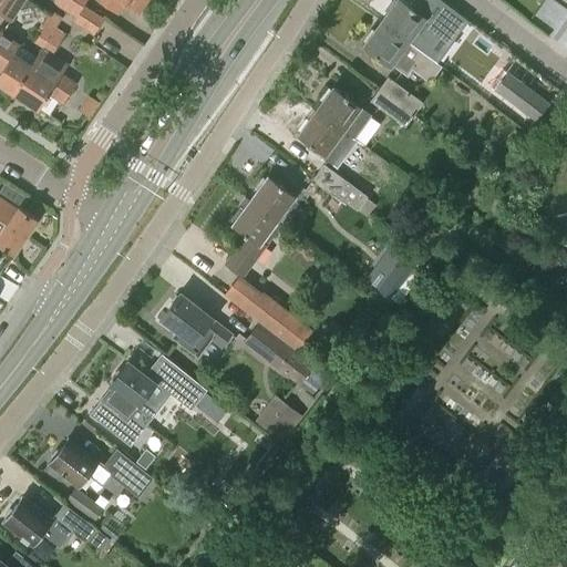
[(0,13),(10,21),(24,0),(3,0),(0,4),(0,13)]
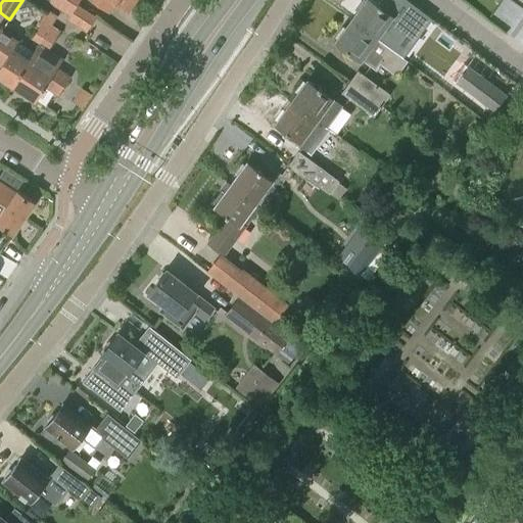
[(94,16),(77,4),(77,3),(72,0),(38,0),(37,2),(45,8),(50,1),(69,14),(67,17),(85,30),(94,16)]
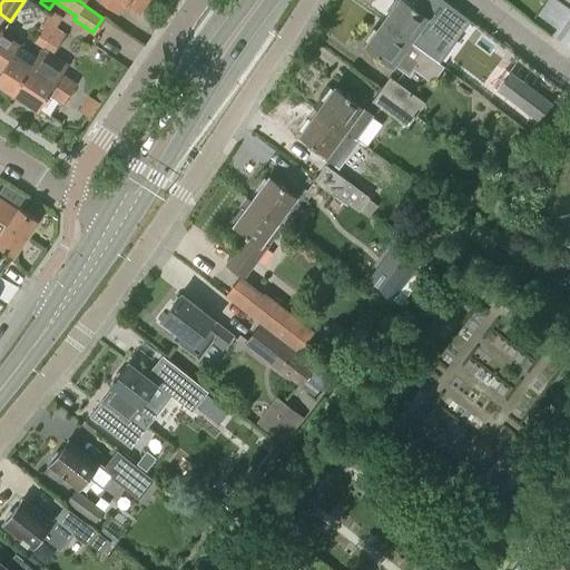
[(101,0),(119,11),(126,0),(140,10),(146,0),(78,0),(84,3),(86,0),(101,0)]
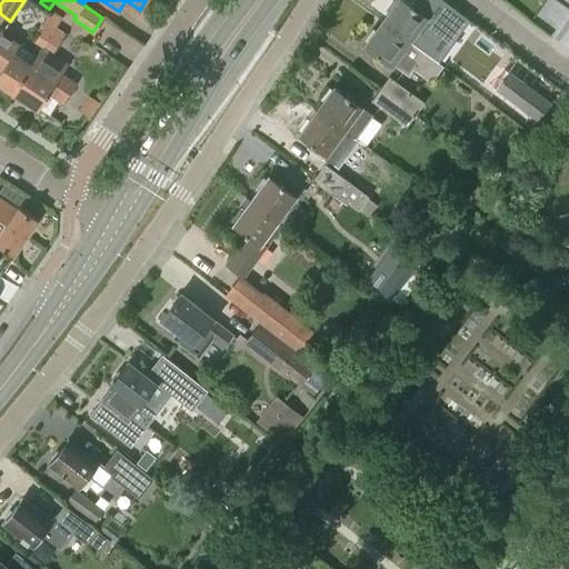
[(405,0),(398,0),(383,20),(411,40),(428,17),(405,0)]
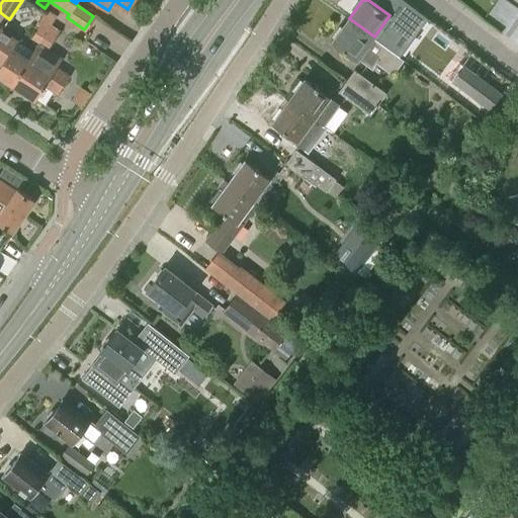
[(415,30),(422,18),(402,6),(395,18),(415,30)]
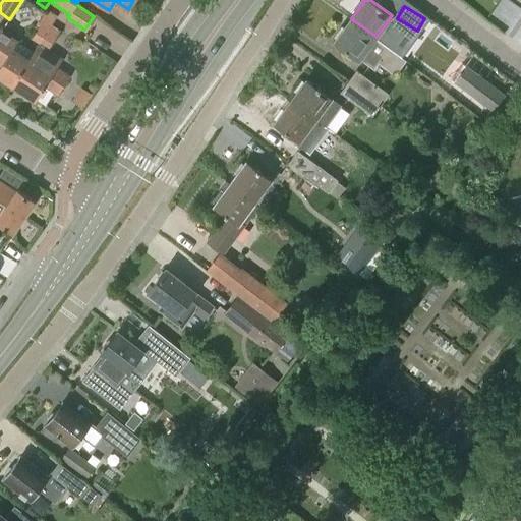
[(351,18),(336,40),(373,68),(379,63),(395,75),(406,60),(375,38),(377,37),(351,18)]
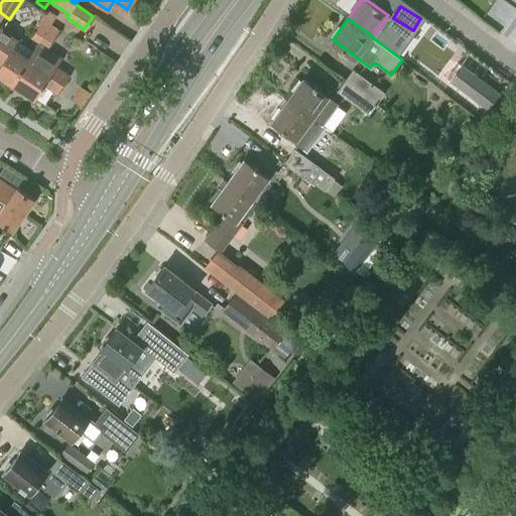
[(39,42),(51,25),(43,20),(32,37),(38,42),(39,42)]
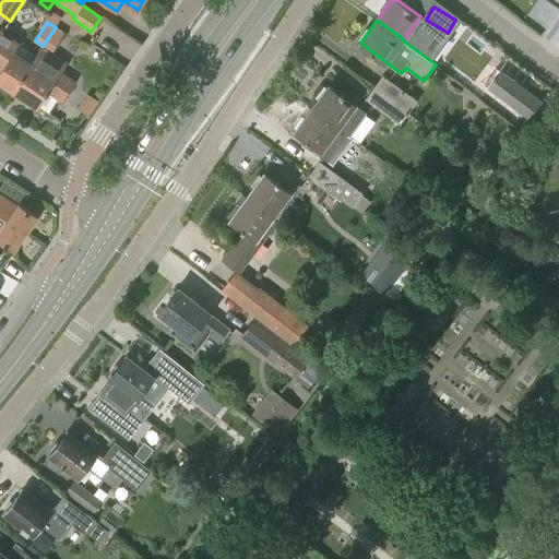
[(56,27),(43,46),(31,64),(14,91),(39,107),(49,91),(63,99),(73,83),(60,74),(68,62),(51,51),(63,32),(56,27)]
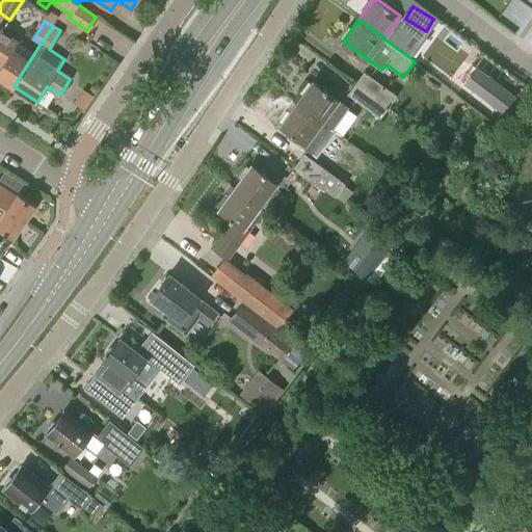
[(0,30),(0,64),(1,65),(0,65),(0,77),(14,86),(29,61),(12,50),(17,42),(0,30)]
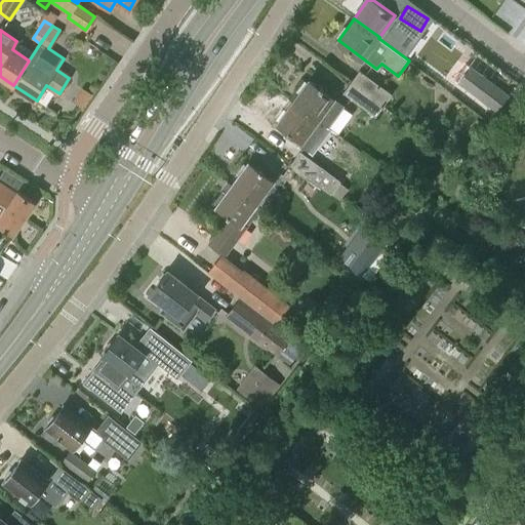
[(459,81),(495,109),(487,119),(498,127),(517,103),(471,67),(459,81)]
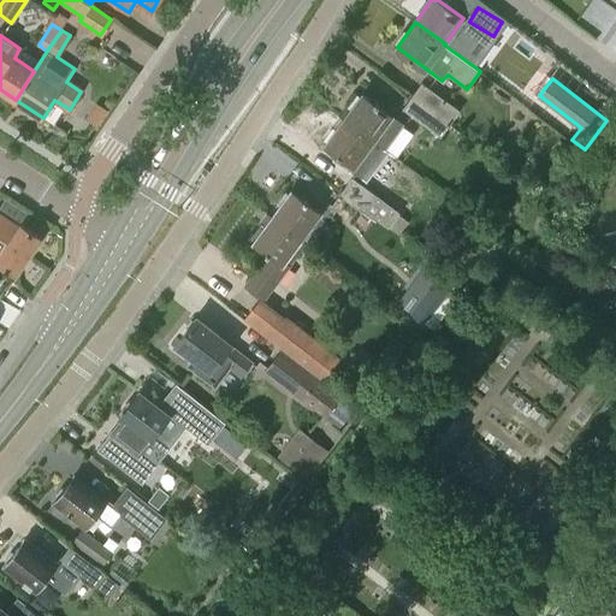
[(421,83),(413,95),(450,123),(458,111),(421,83)]
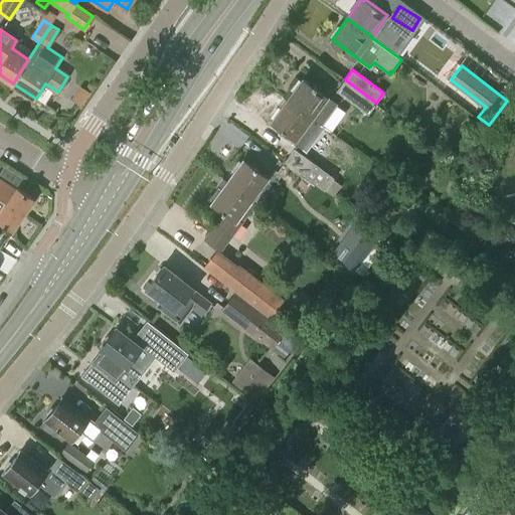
[(288,100),(321,125),(337,103),(304,78),(288,100)]
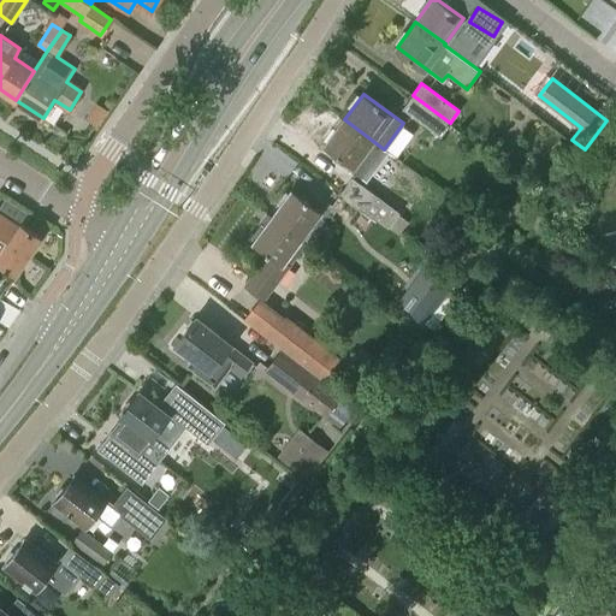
[(440,136),(450,123),(413,95),(403,108),(440,136)]
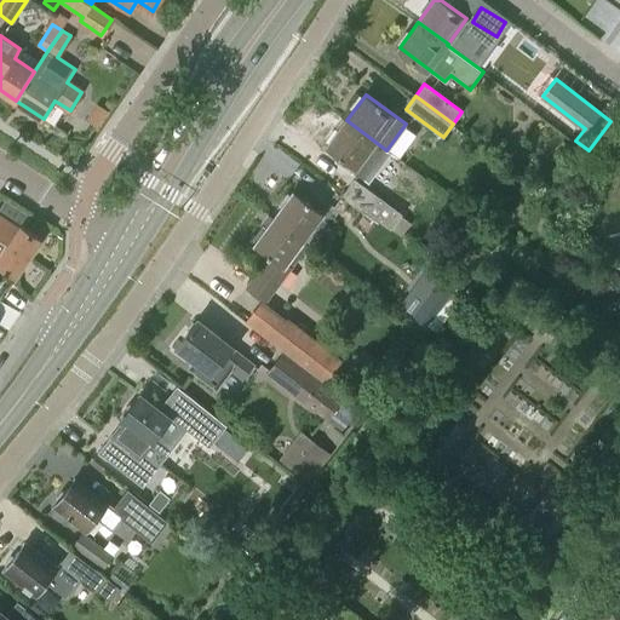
[(389,151),(386,150),(346,120),(328,145),(340,154),(334,161),(351,174),(354,172),(367,182),(389,151)]
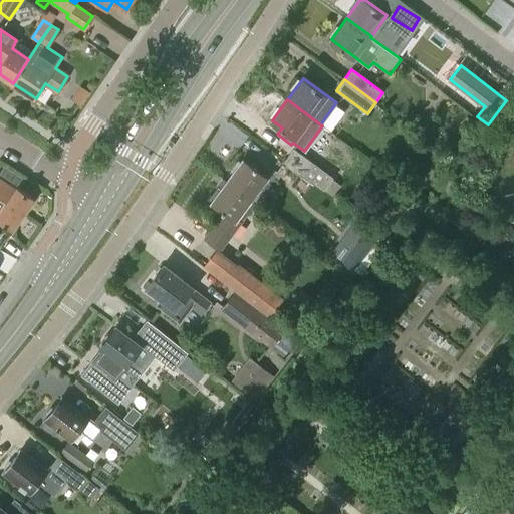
[(433,161),(439,153),(427,144),(422,152),(433,161)]
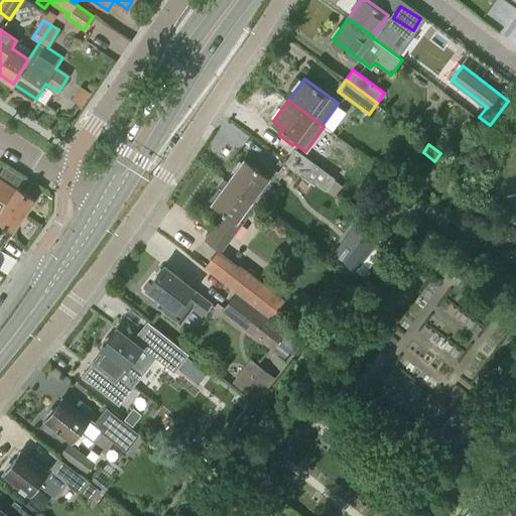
[(294,149),(286,161),(315,182),(325,190),(334,178),(294,149)]
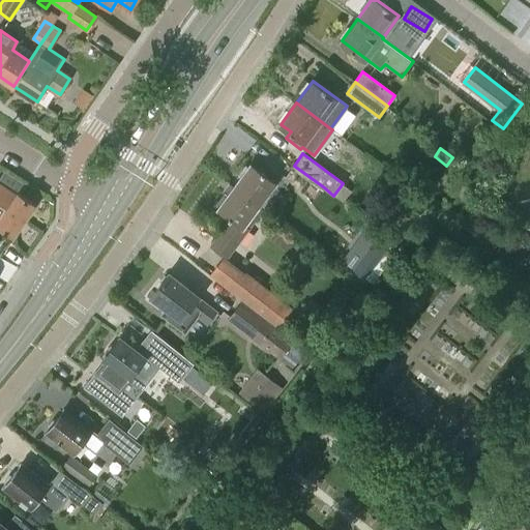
[(442,172),(431,164),(421,176),(432,184),(442,172)]
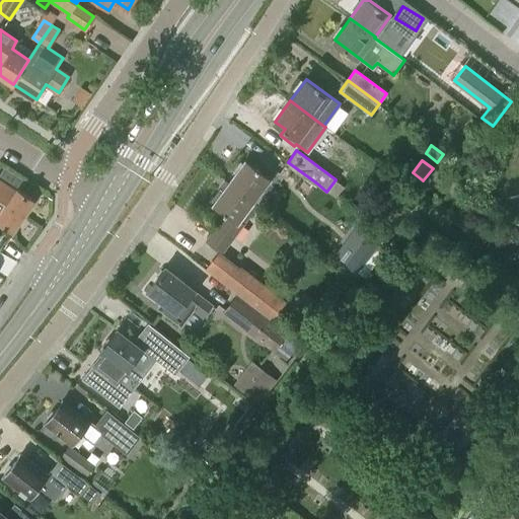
[(246,161),(230,182),(255,201),(272,179),(246,161)]
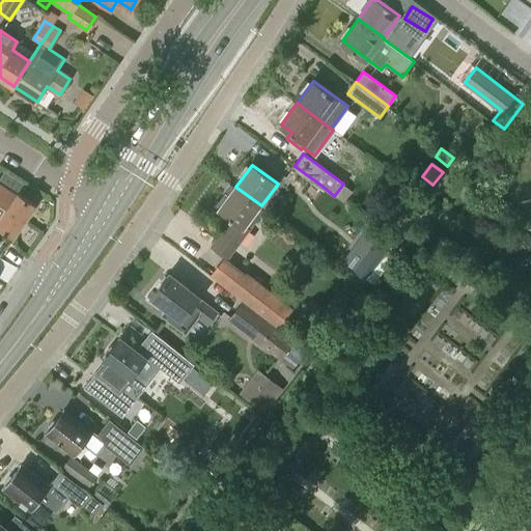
[(0,220),(17,195),(0,185),(0,220)]
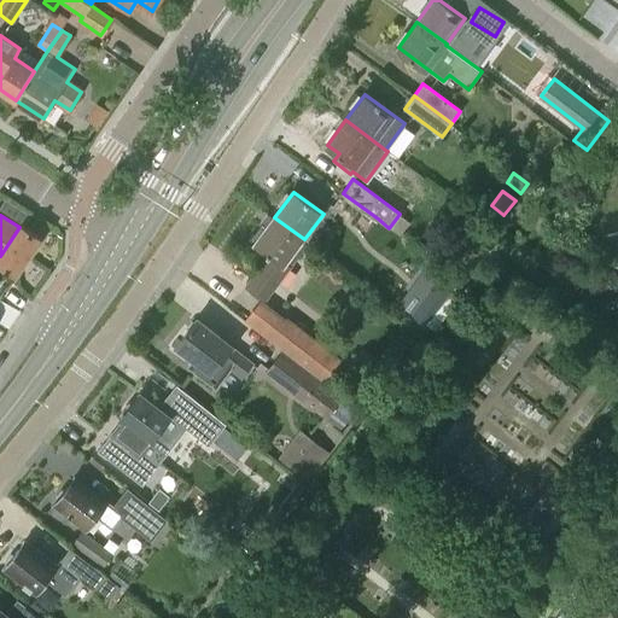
[(307,244),(303,242),(304,239),(274,217),(256,243),(269,254),(245,286),(264,301),(307,244)]
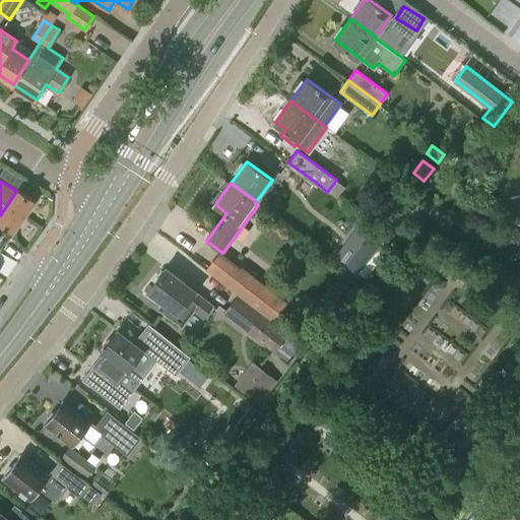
[(17,189),(16,191),(0,215),(0,223),(12,233),(34,200),(17,189)]
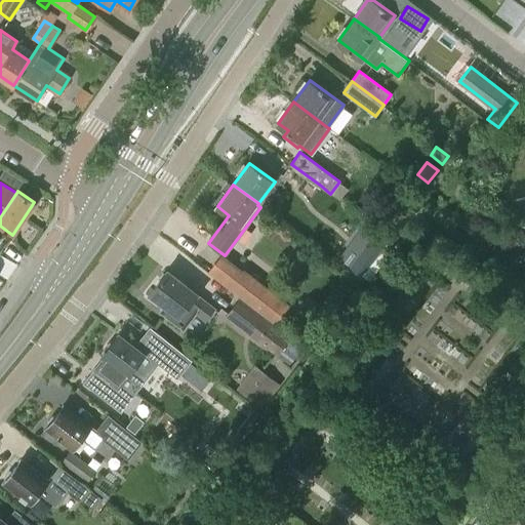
[(374,237),(351,268),(363,277),(387,246),(374,237)]
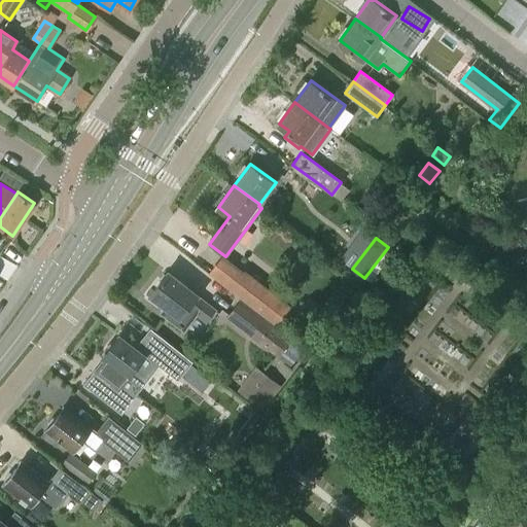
[(250,303),(276,323),(289,306),(246,272),(243,275),(223,259),(213,273),(251,302),(250,303)]
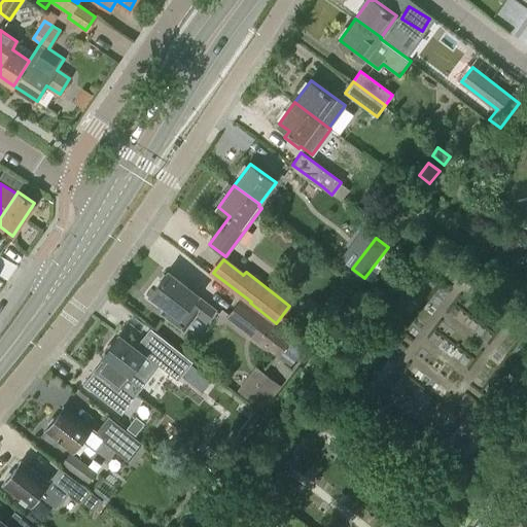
[(197,314),(206,321),(216,309),(170,272),(151,294),(165,305),(161,310),(185,329),(197,314)]
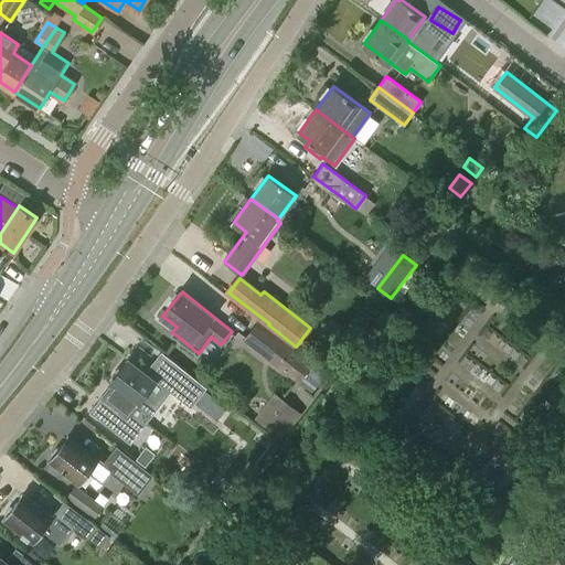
[(265,355),(309,391),(322,373),(279,339),(277,341),(256,324),(246,337),(267,353),(265,355)]
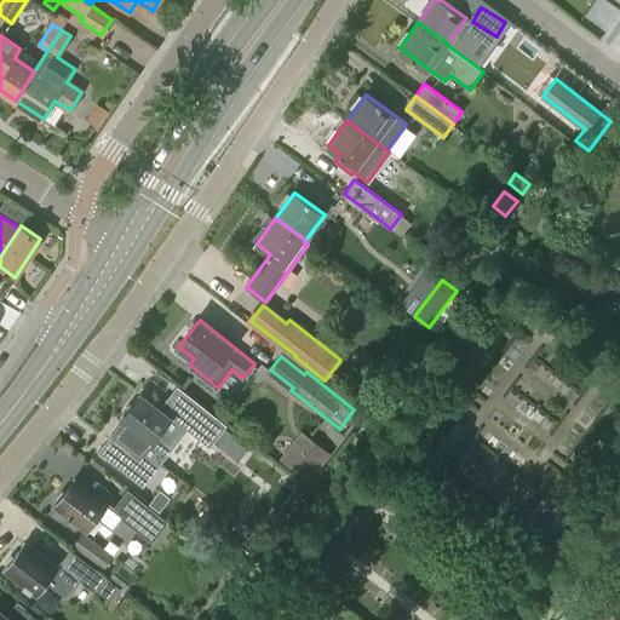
[(121,422),(98,453),(143,487),(164,459),(187,430),(171,418),(171,417),(141,395),(120,422),(121,422)]
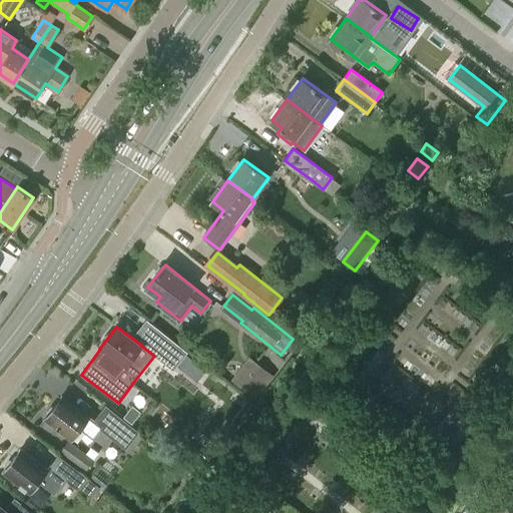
[(155,342),(193,375),(201,365),(163,333),(155,342)]
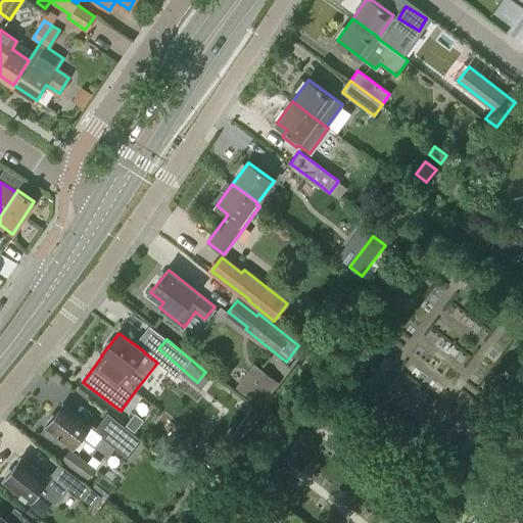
[(263,406),(280,382),(253,363),(236,386),(263,406)]
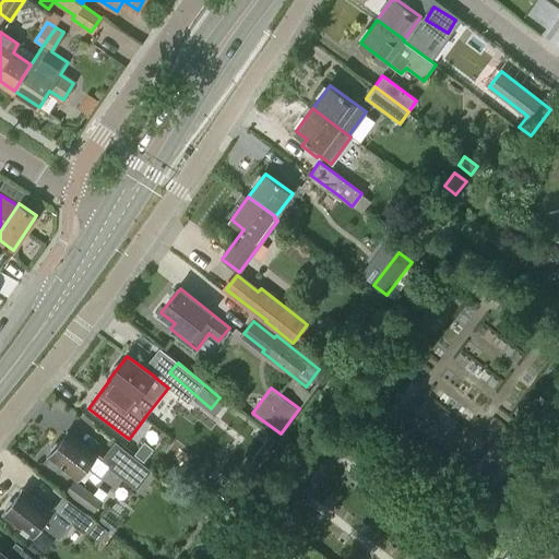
[(69,431),(60,442),(56,442),(51,448),(52,452),(50,455),(79,477),(87,466),(102,476),(110,465),(138,486),(151,470),(117,442),(104,459),(69,431)]
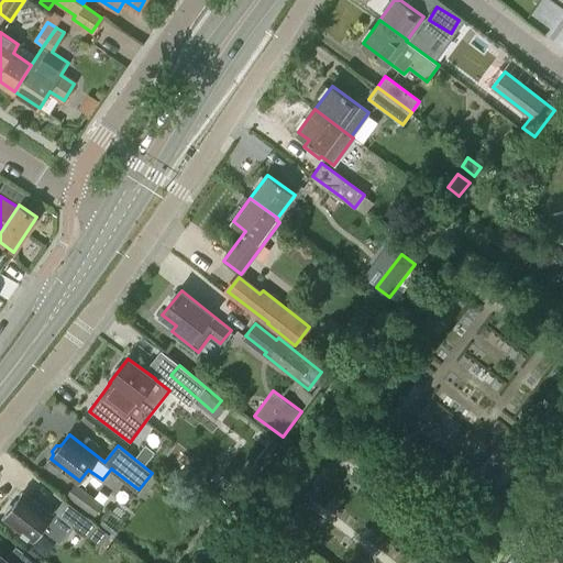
[(146,443),(136,456),(145,463),(155,450),(146,443)]
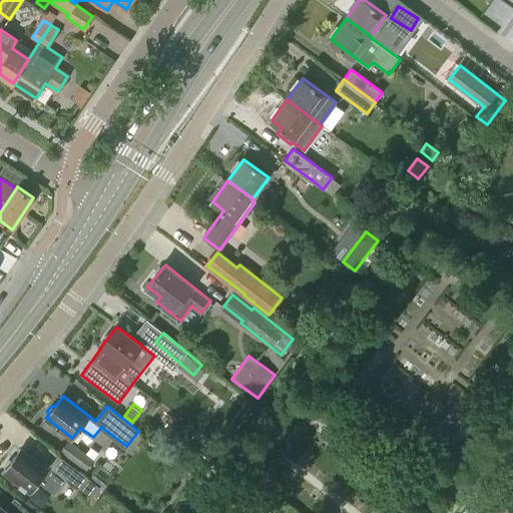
[(85,470),(92,460),(67,442),(60,452),(85,470)]
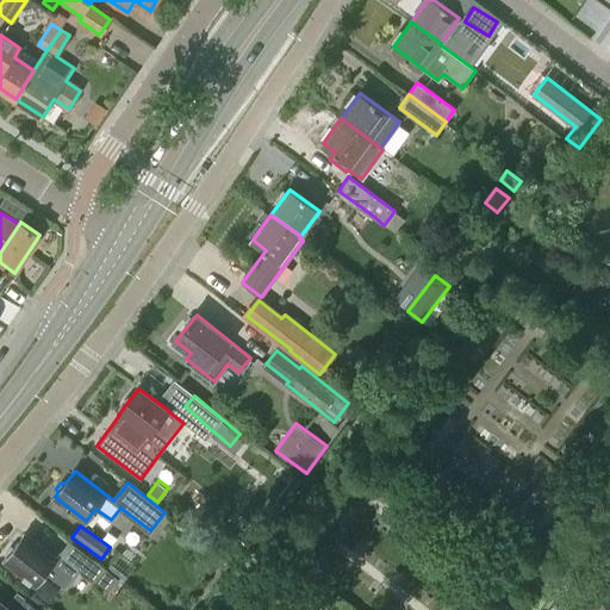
[(8,556),(5,560),(36,585),(45,572),(61,584),(75,565),(110,590),(119,577),(70,541),(60,554),(57,559),(25,534),(16,547),(12,547),(7,553),(8,556)]
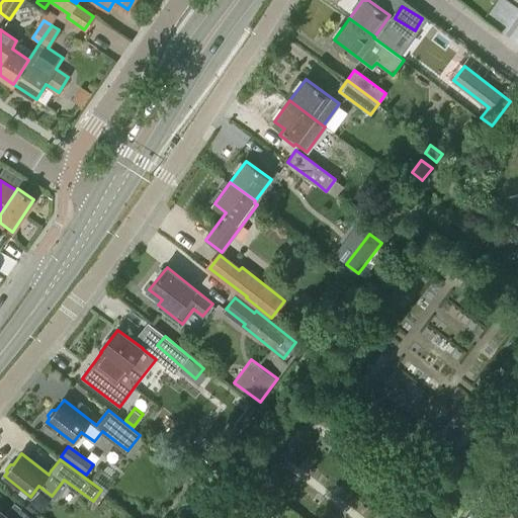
[(199,478),(206,468),(210,462),(202,456),(191,471),(199,478)]
